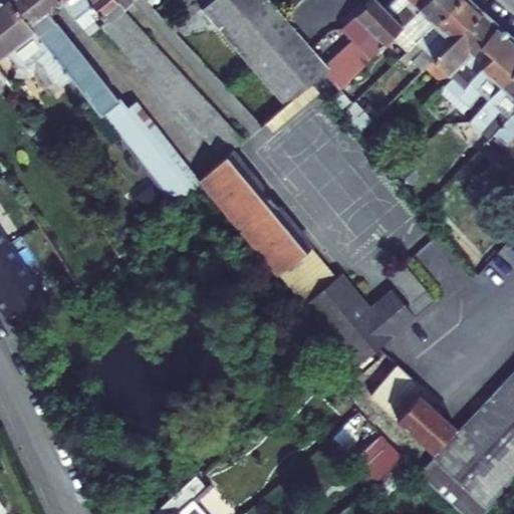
[(70,77),(8,0),(0,0),(0,58),(8,53),(18,66),(27,67),(35,61),(57,89),(66,81),(70,77)]
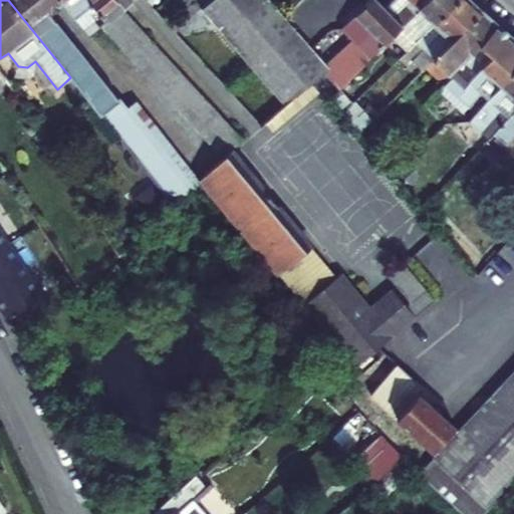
[(49,13),(37,0),(8,0),(70,77),(77,86),(100,115),(119,100),(49,13)]
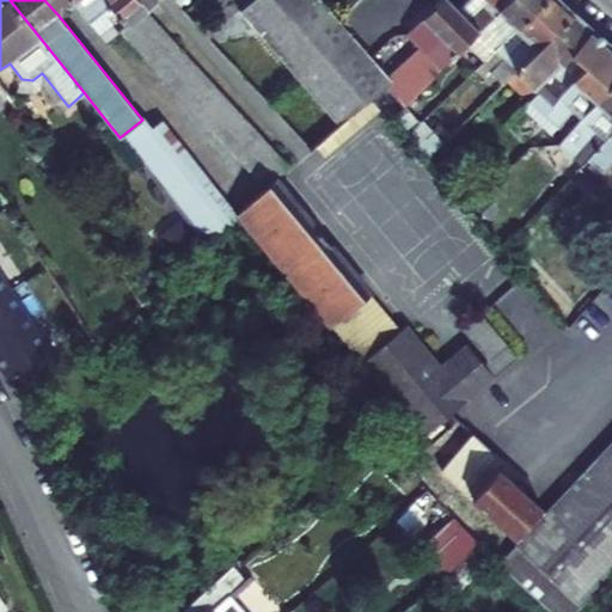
[(73,5),(68,0),(44,0),(59,16),(73,5)]
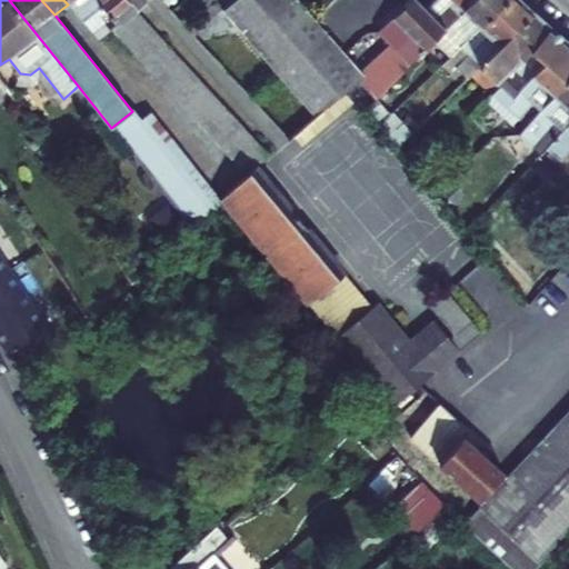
[(119,23),(100,0),(63,0),(68,5),(80,22),(97,43),(112,29),(119,23)]
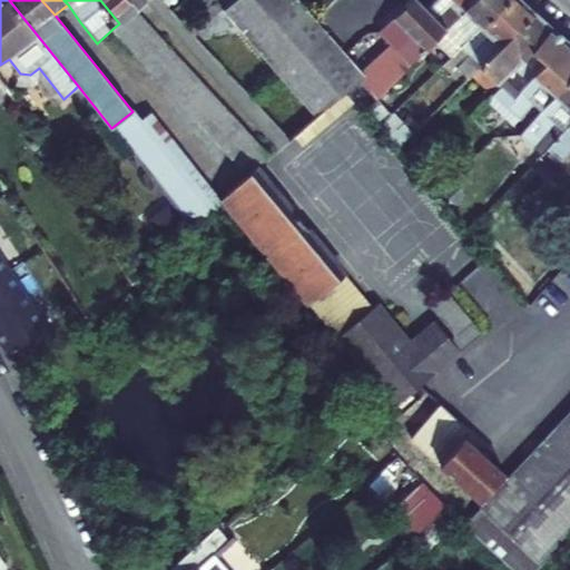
[(100,0),(119,23),(121,26),(136,13),(126,0),(100,0)]
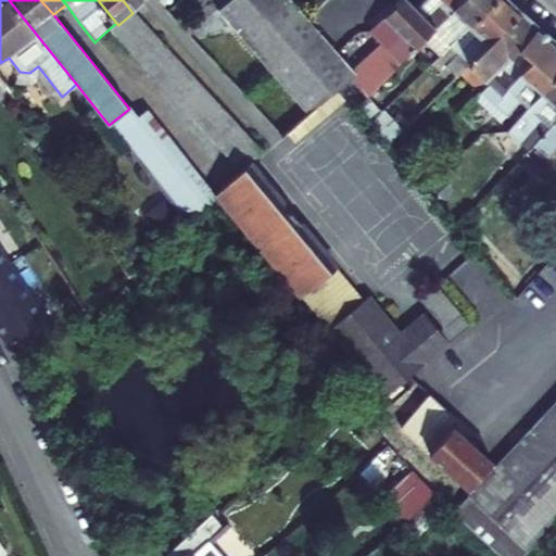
[(143,4),(139,0),(123,0),(133,13),(143,4)]
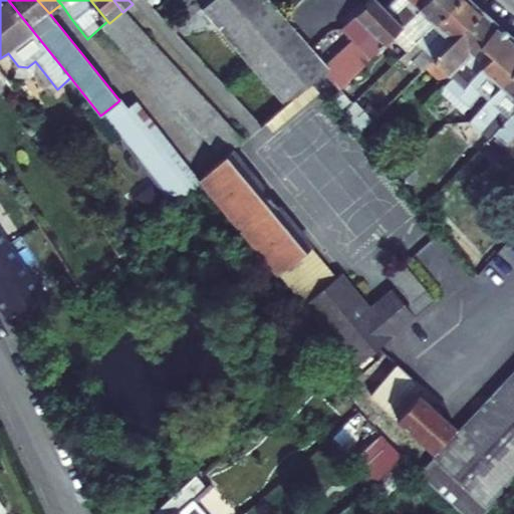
[(325,71),(330,67),(284,17),(269,0),(214,0),(174,33),(259,127),(264,124),(310,84),(325,71)]
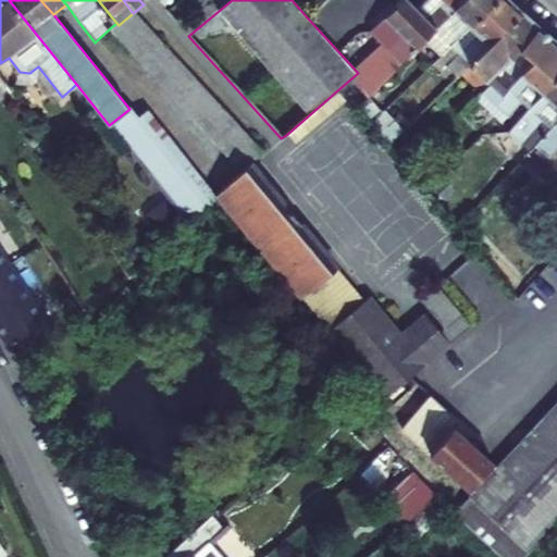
[(358,73),(353,77),(369,97),(386,78),(406,60),(415,50),(422,42),(435,29),(425,19),(418,11),(428,0),(400,0),(369,33),(383,48),(358,73)]
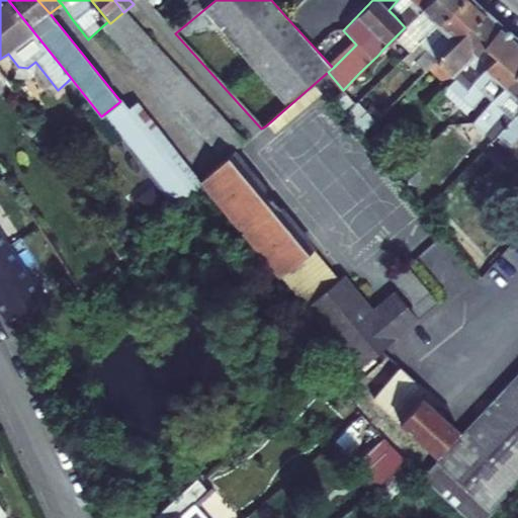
[(437,25),(461,0),(430,0),(405,27),(393,39),(398,45),(408,55),(437,25)]
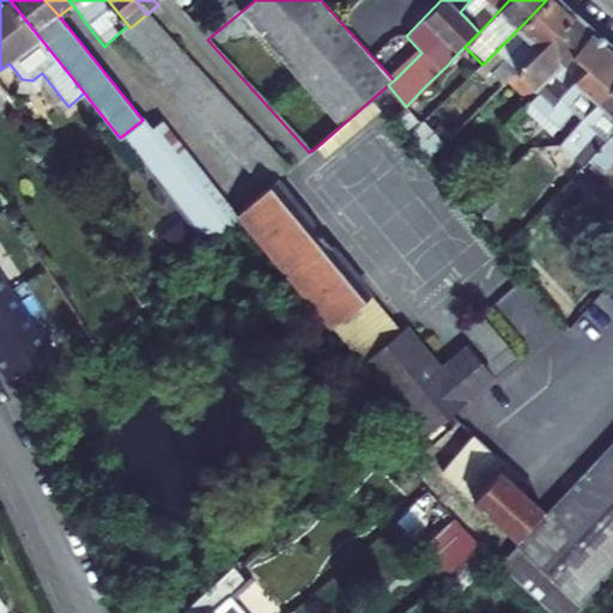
[(480,0),(484,4),(468,20),(479,32),(509,0),(480,0)]
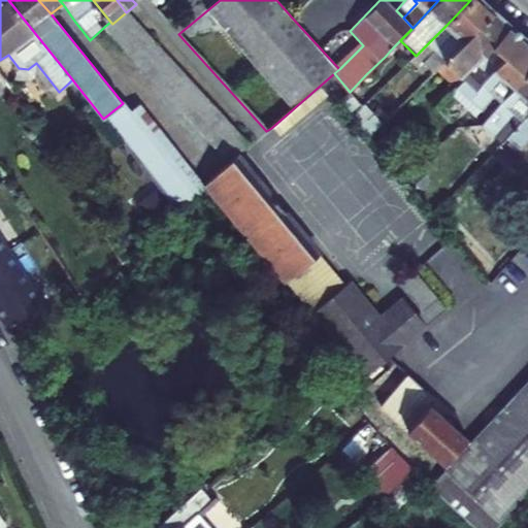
[(447,61),(496,12),(482,0),(470,0),(446,26),(454,33),(423,64),(432,75),(436,71),(447,61)]
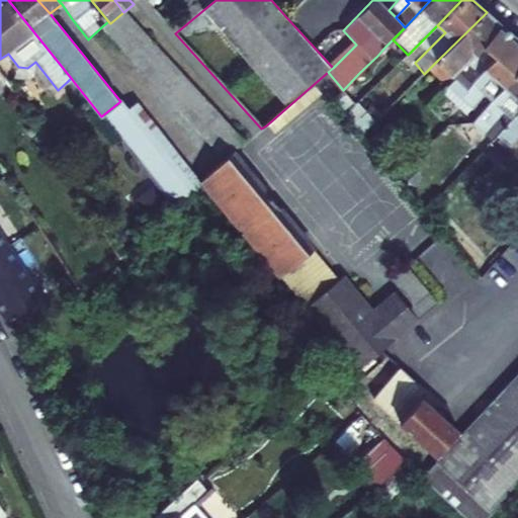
[(245,142),(123,12),(110,23),(108,21),(102,26),(224,161),(234,153),(245,142)]
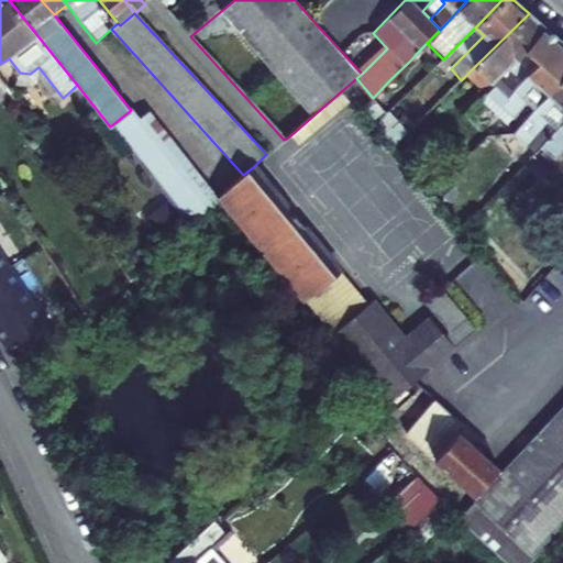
[(525,48),(544,26),(529,13),(476,65),(495,83),(508,69),(520,80),(537,59),(525,48)]
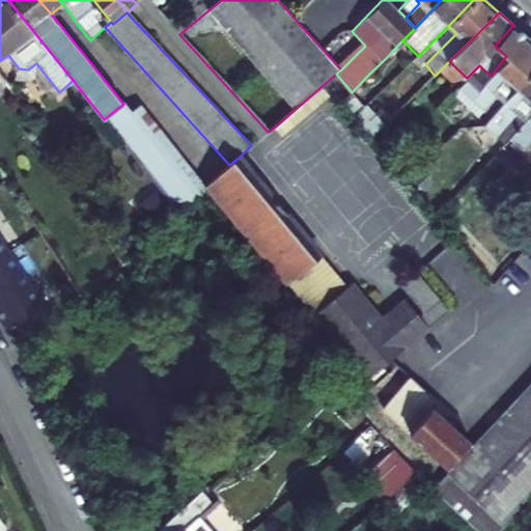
[(497,99),(503,105),(530,72),(530,39),(513,25),(495,46),(506,56),(491,76),(480,90),(467,78),(449,61),(439,72),(451,84),(462,93),(483,113),(497,99)]
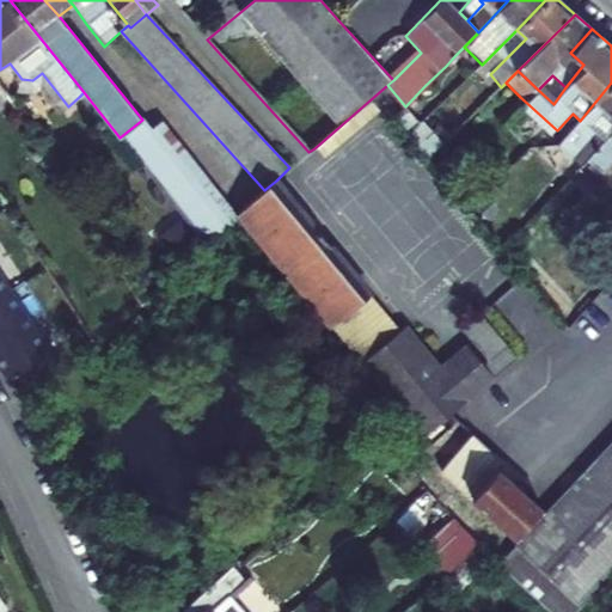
[(470,53),(464,47),(456,55),(461,61),(470,53)]
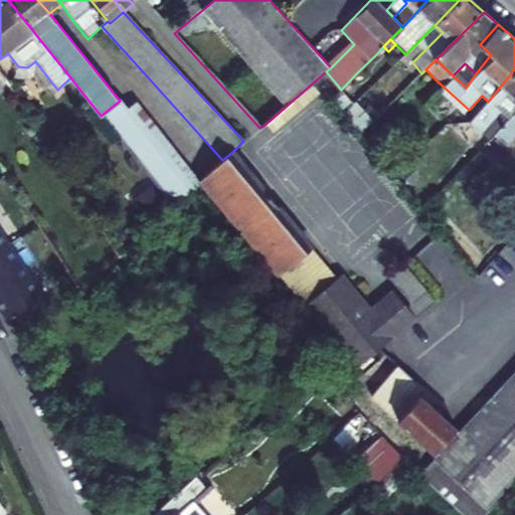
[(49,96),(57,90),(35,61),(27,67),(18,66),(14,78),(35,80),(49,96)]
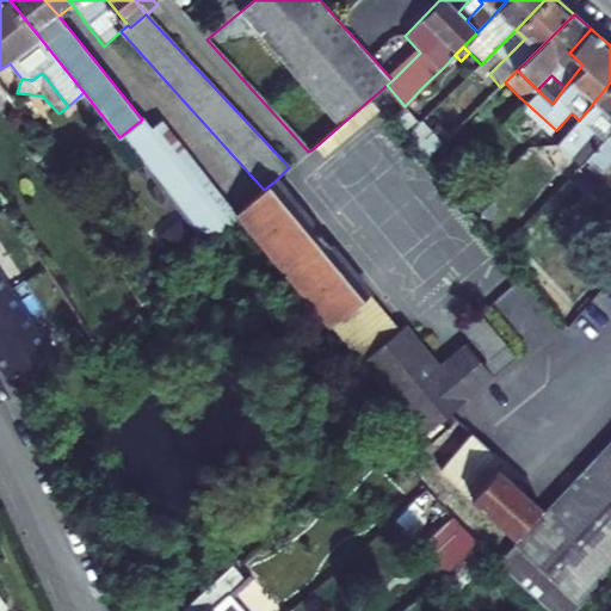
[(585,160),(610,131),(610,82),(579,121),(556,146),(579,167),(585,160)]
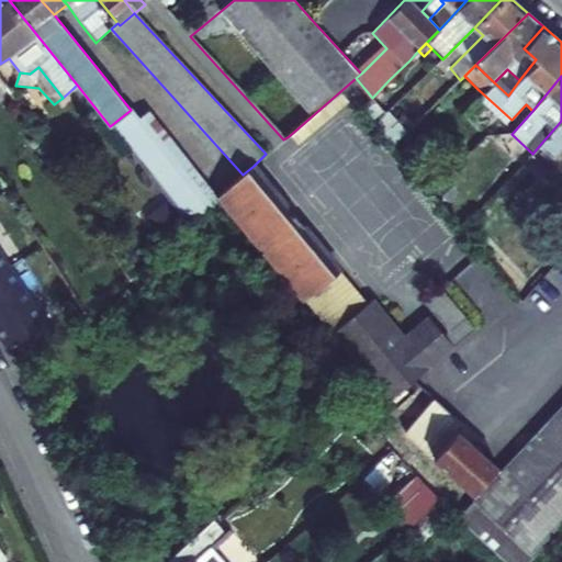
[(85,94),(77,85),(72,89),(79,99),(85,94)]
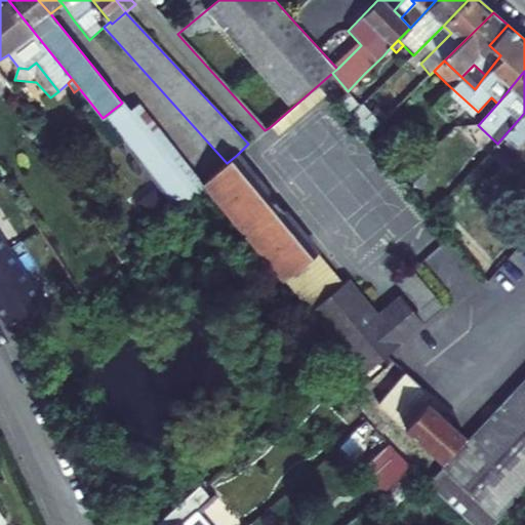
[(456,92),(446,83),(442,87),(451,96),(456,92)]
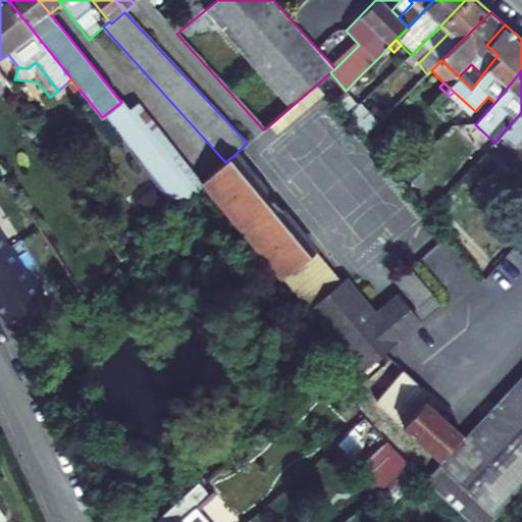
[(324,96),(315,86),(268,126),(276,137),(324,96)]
